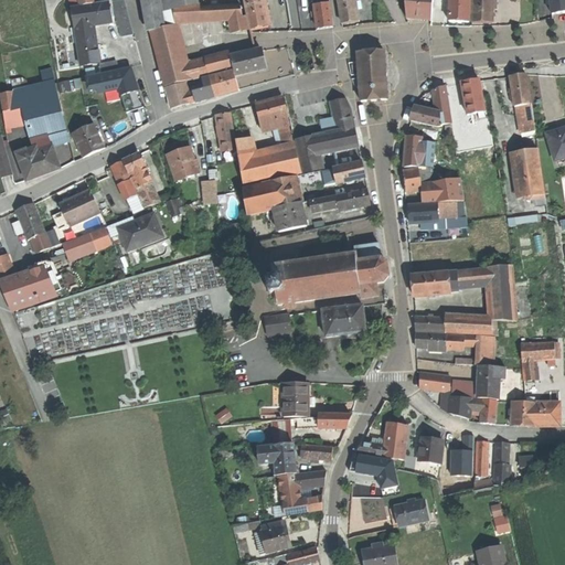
[(180,25),(176,25),(176,21),(233,19),(235,30),(238,32),(247,30),(245,18),(243,17),(241,7),(200,9),(198,0),(141,0),(148,32),(151,31),(166,86),(194,81),(234,71),(234,72),(236,77),(266,70),(264,59),(262,51),(190,67),(180,25)]
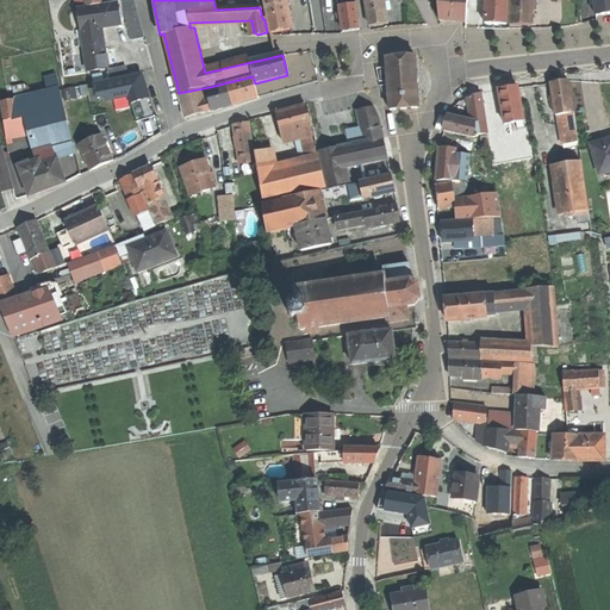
[(263,0),(265,0),(272,33),(284,31),(290,29),(284,0),(263,0)]
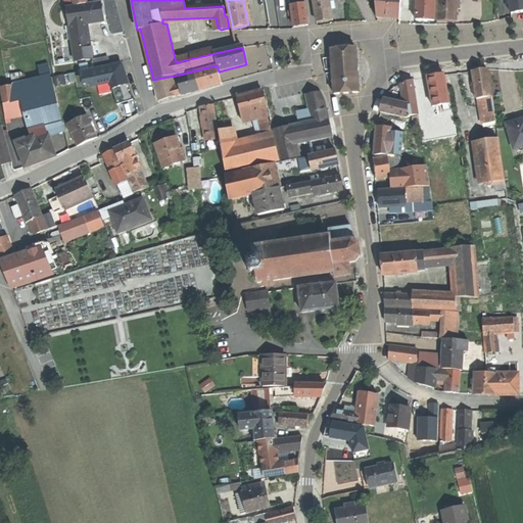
[(313,0),(317,21),(324,21),(332,20),(329,0),(313,0)]
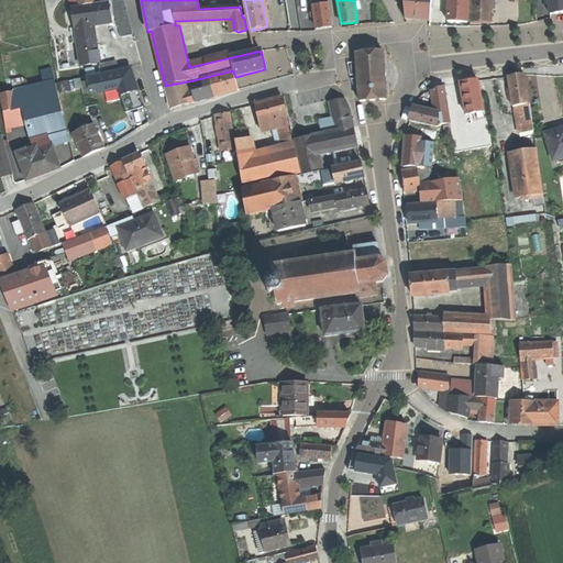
[(404,0),(405,20),(412,21),(420,21),(420,0),(404,0)]
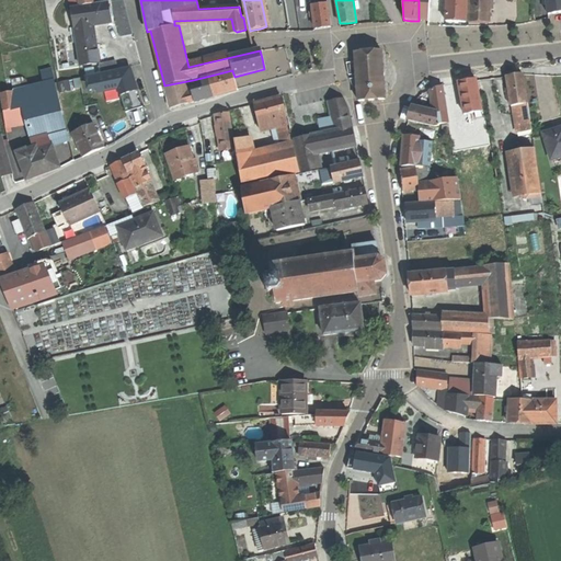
[(430,0),(419,0),(419,21),(428,21),(430,0)]
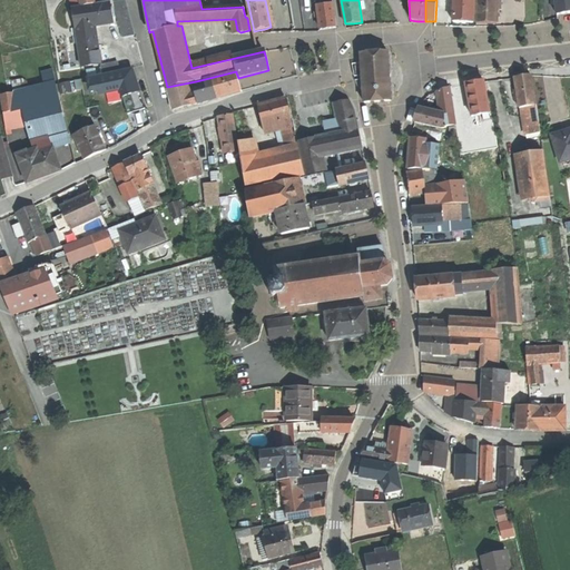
[(454,0),(454,18),(453,21),(463,22),(472,23),(473,0),(454,0)]
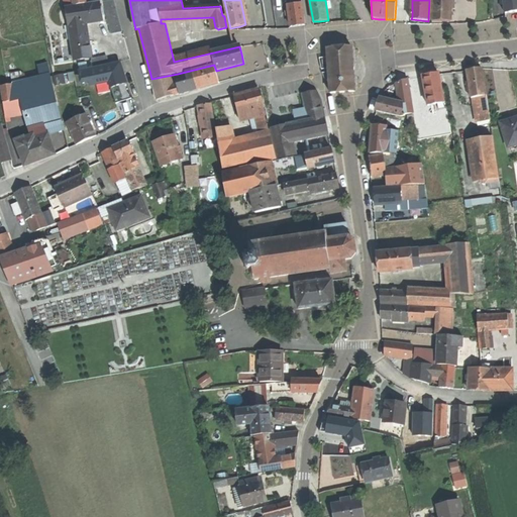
[(432,0),(432,21),(443,21),(450,21),(450,0),(432,0)]
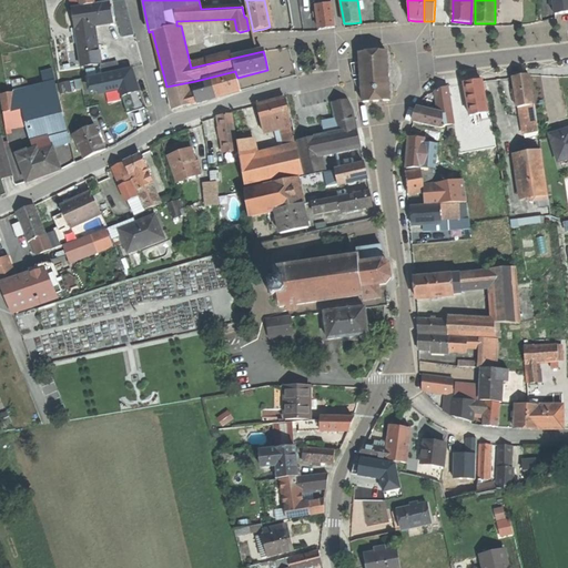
[(567,0),(551,0),(554,16),(566,13),(567,12),(567,0)]
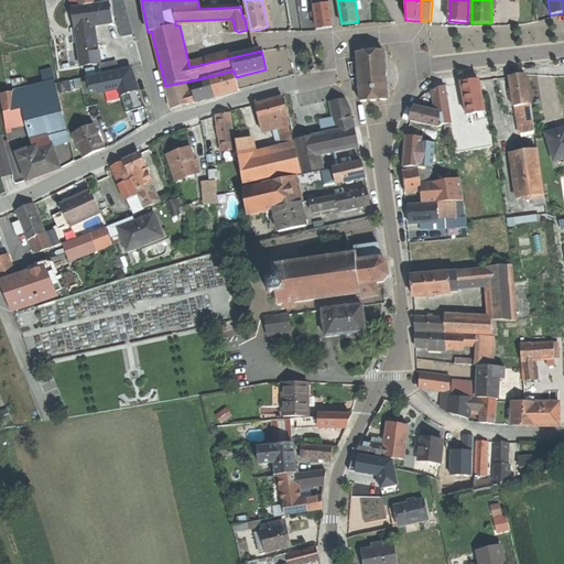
[(125,1),(118,2),(122,21),(129,20),(125,1)]
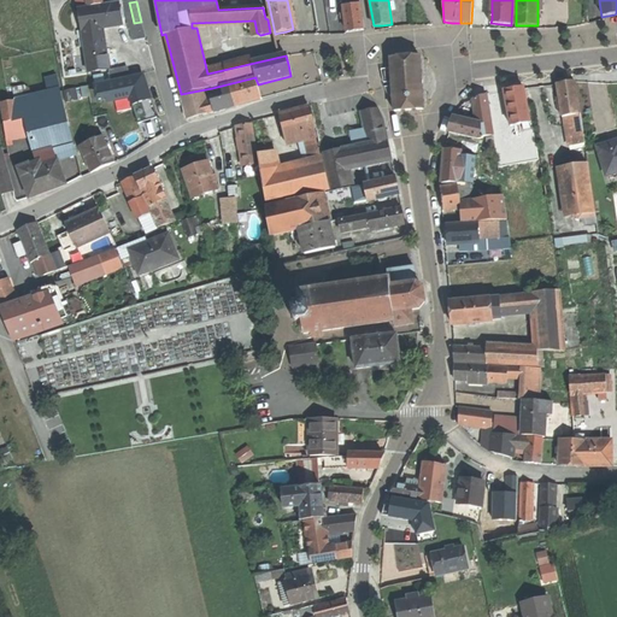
[(89,7),(80,9),(83,40),(104,36),(103,28),(123,24),(122,3),(89,7)]
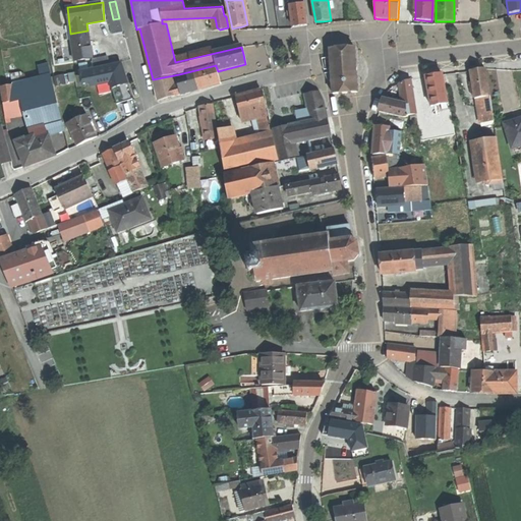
[(304,3),(289,5),(292,27),(299,26),(307,24),(304,3)]
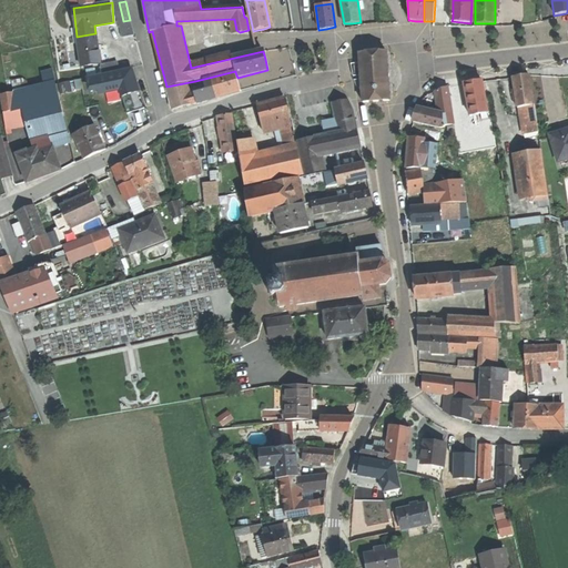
[(130,20),(123,21),(127,37),(133,34),(130,20)]
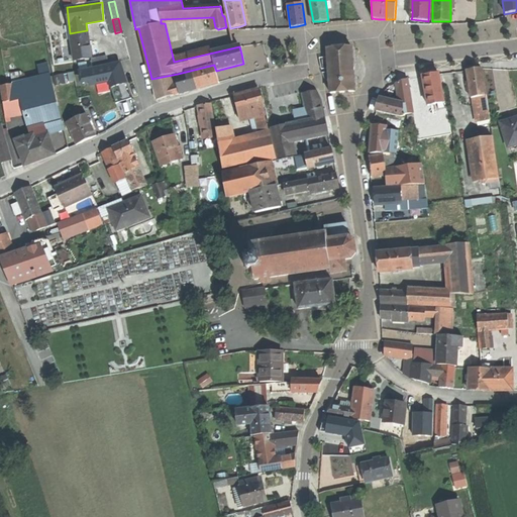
[(87,30),(70,33),(74,61),(92,58),(90,48),(87,30)]
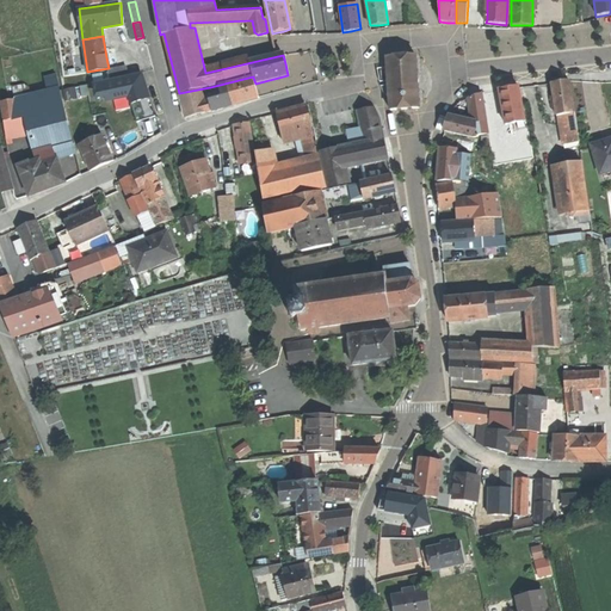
[(388,57),(388,69),(381,71),(382,80),(389,80),(390,110),(419,107),(418,84),(415,55),(388,57)]
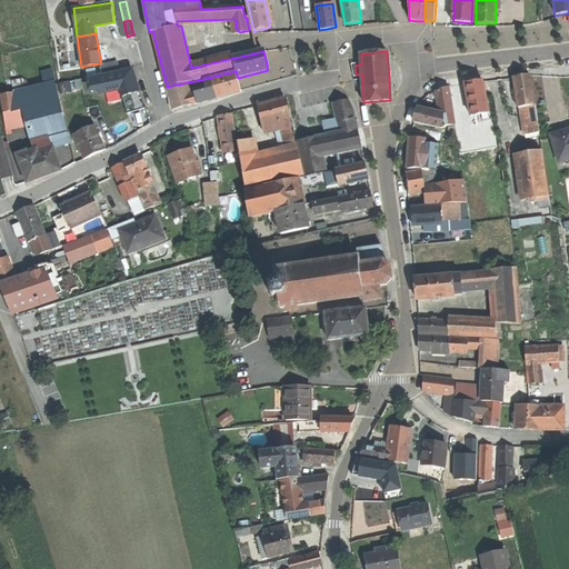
[(120,63),(103,67),(106,76),(121,71),(120,63)]
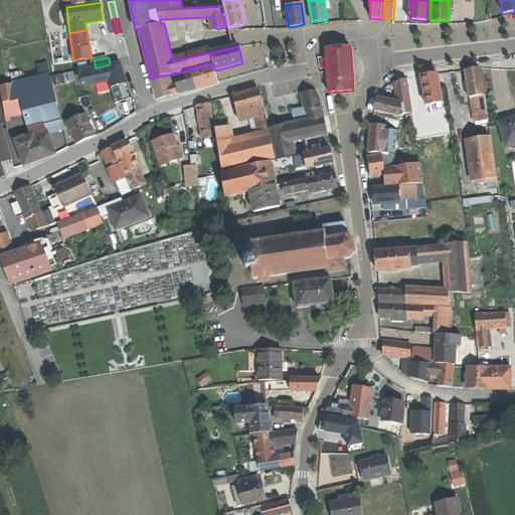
[(132,99),(123,70),(118,71),(116,63),(110,64),(96,68),(78,72),(80,80),(81,80),(82,84),(90,82),(90,87),(109,82),(117,104),(132,99)]
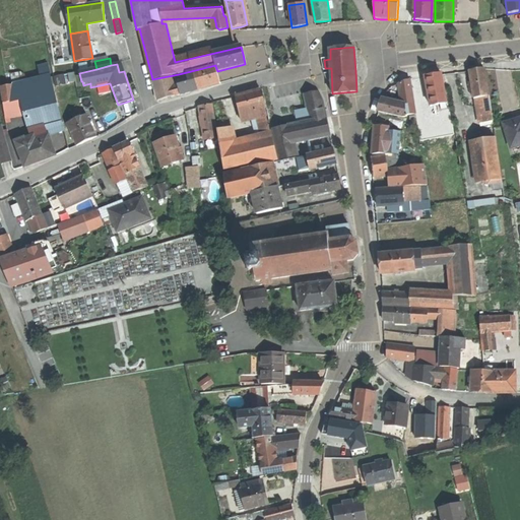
[(152,81),(158,102),(204,88),(220,83),(217,71),(215,66),(185,75),(187,84),(173,88),(170,77),(152,81)]
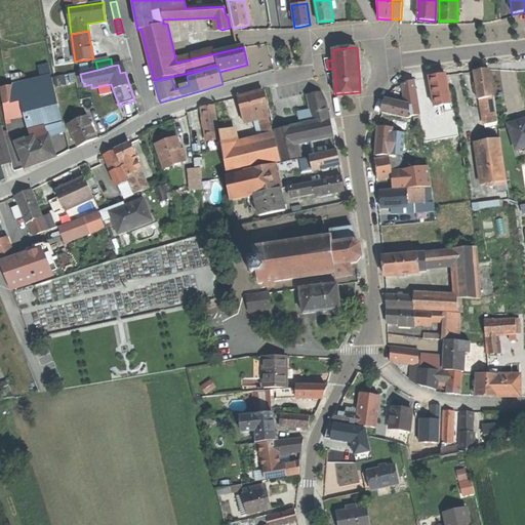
[(480,71),(474,72),(478,99),(481,99),(493,97),(489,70),(480,71)]
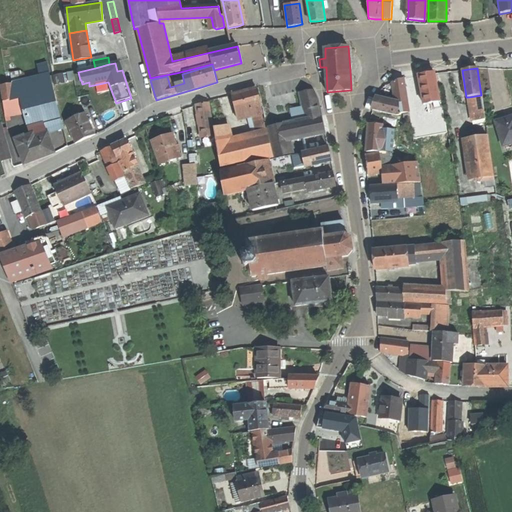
[(450,153),(447,136),(434,72),(427,74),(419,75),(424,105),(429,104),(436,138),(415,142),(419,159),(450,153)]
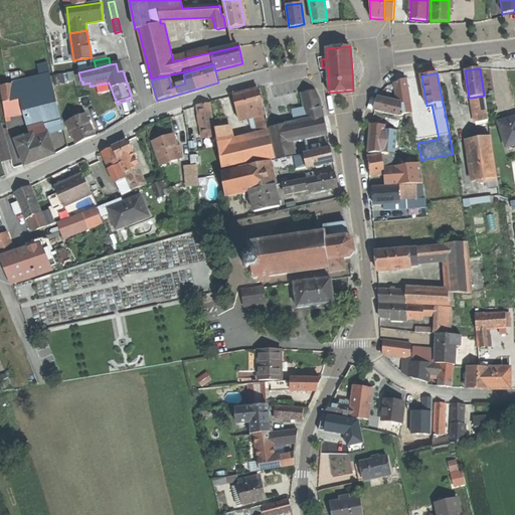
[(406,77),(396,81),(399,103),(379,98),(377,103),(374,110),(398,116),(398,115),(411,113),(406,77)]
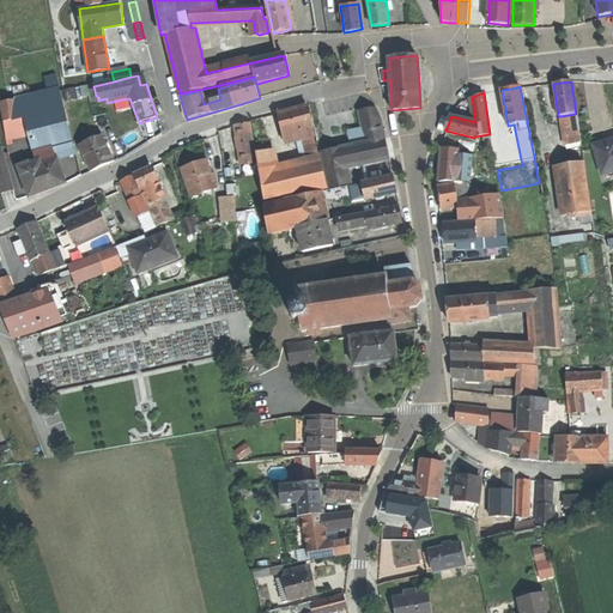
[(50,95),(16,101),(19,120),(4,122),(6,140),(30,135),(35,153),(38,152),(52,149),(71,144),(67,125),(61,93),(50,95)]
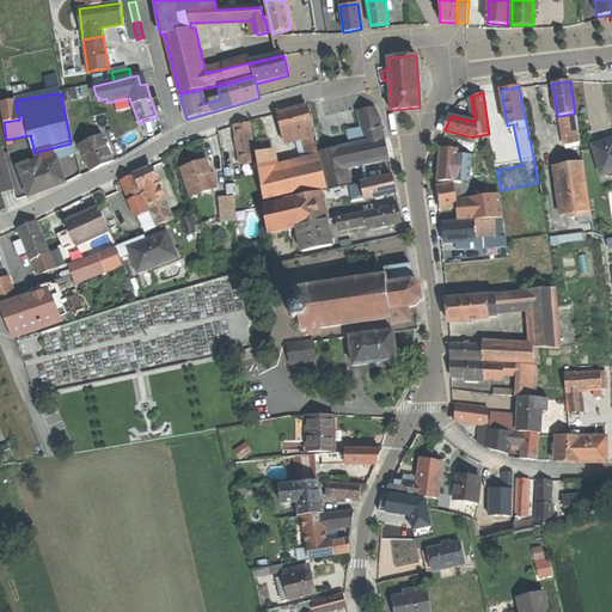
[(77,99),(65,102),(68,123),(80,122),(77,99)]
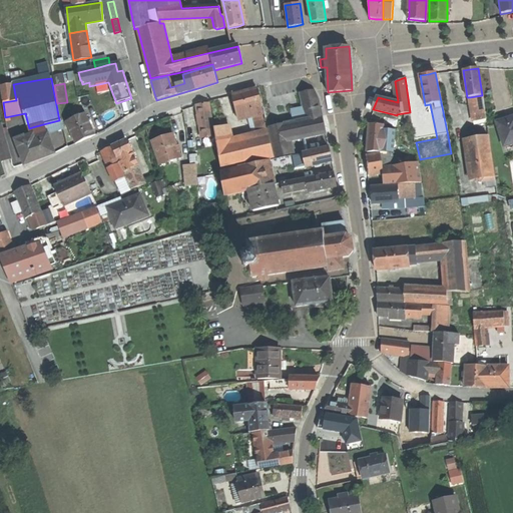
[(13,84),(1,86),(3,102),(16,100),(13,84)]
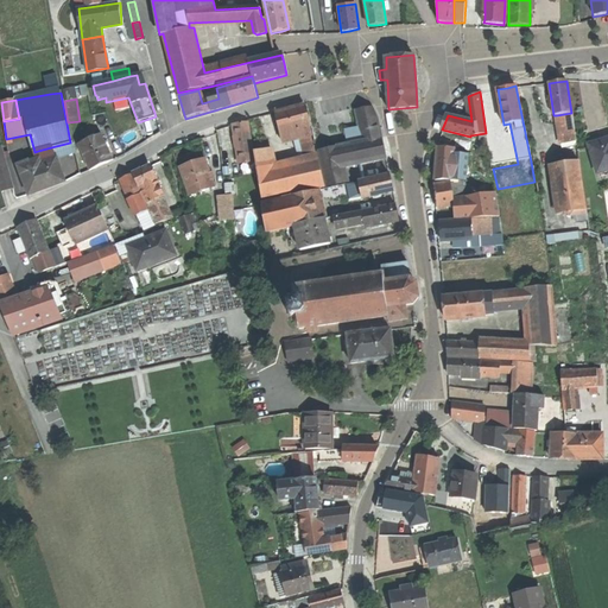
[(305,158),(315,157),(304,107),(295,109),(277,114),(283,144),(301,140),(305,158)]
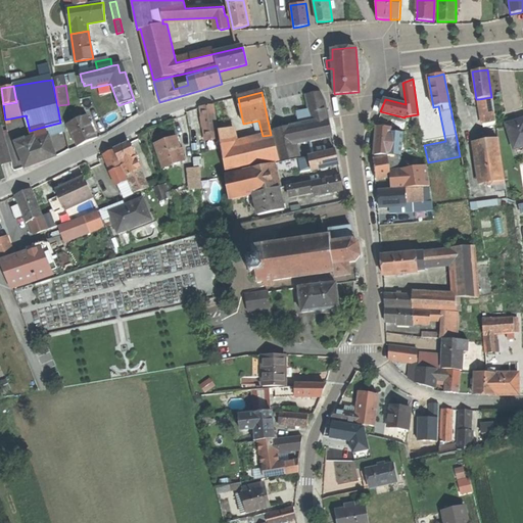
[(300,114),(302,124),(293,126),(275,130),(282,160),(299,156),(296,142),(310,142),(333,137),(330,123),(325,101),(321,92),(306,95),(310,112),(300,114)]
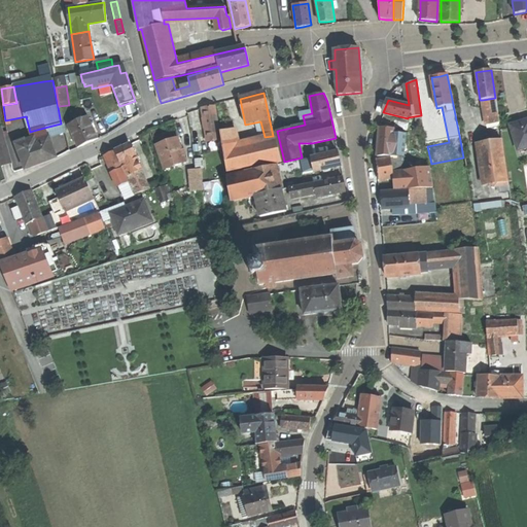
[(495,98),(483,100),(487,125),(500,123),(496,98),(495,98)]
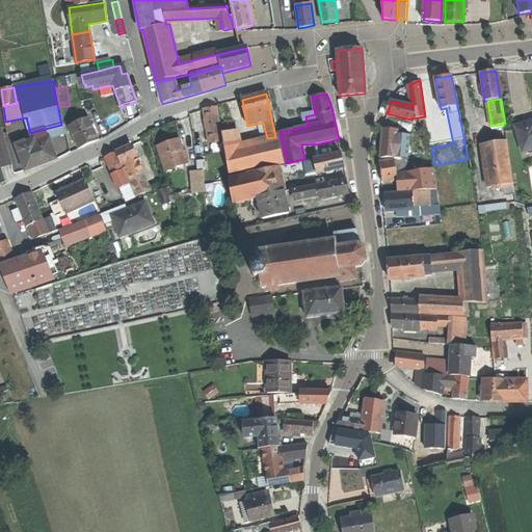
[(212,108),(205,109),(210,143),(222,142),(217,107),(212,108)]
